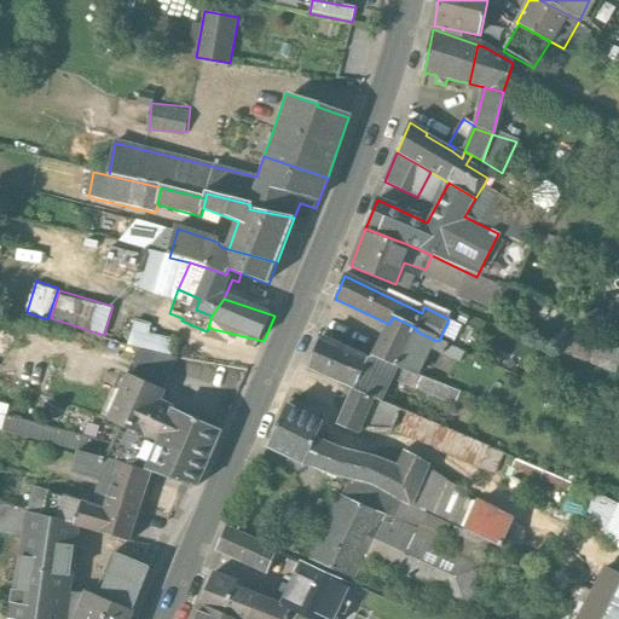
[(416,328),(393,317),(389,324),(372,357),(397,368),(416,376),(434,340),(415,330),(416,328)]
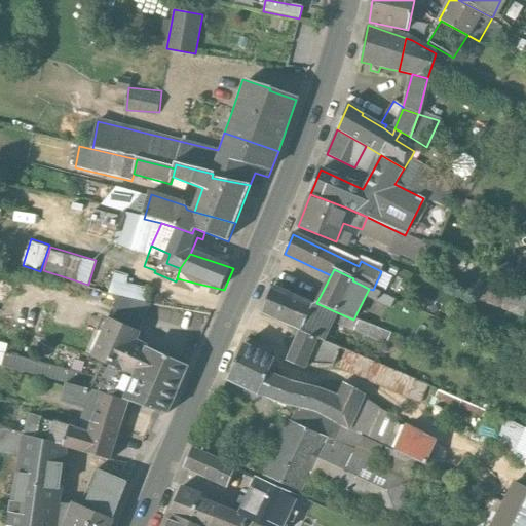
[(313,306),(273,287),(263,311),(300,330),(317,337),(323,339),(337,312),(316,303),(313,306)]
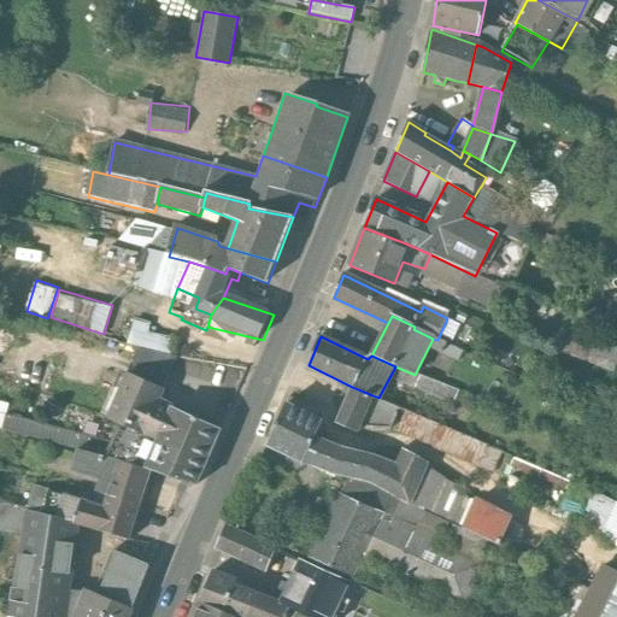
[(178,356),(139,350),(134,362),(169,377),(178,356)]
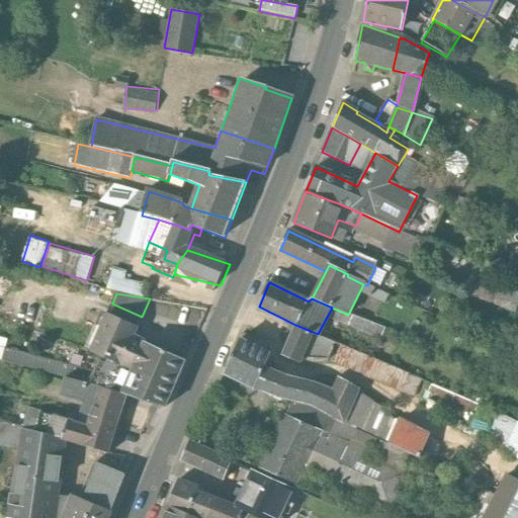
[(142,317),(112,304),(108,315),(138,328),(142,317)]
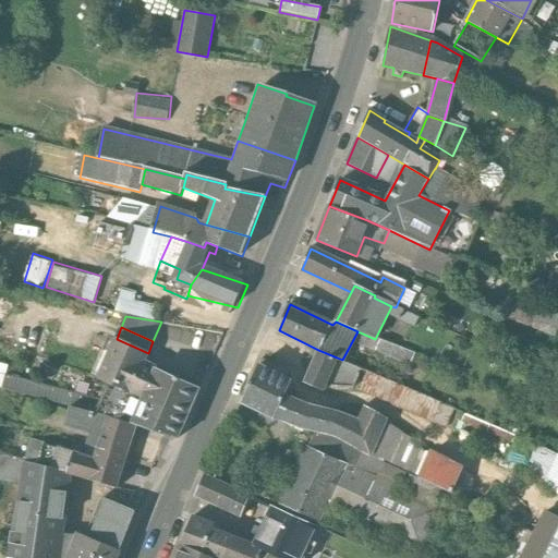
[(148,353),(117,339),(100,378),(110,383),(110,381),(132,390),(148,353)]
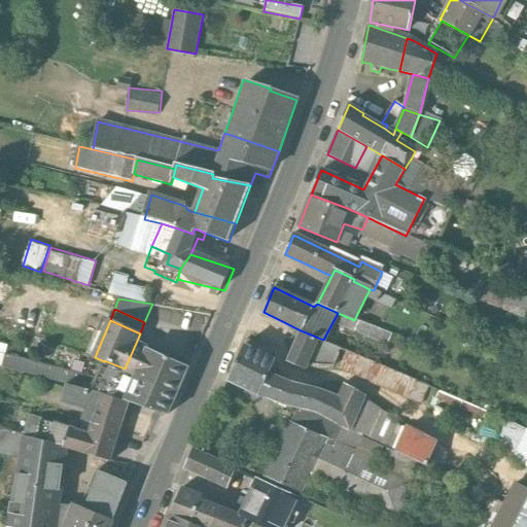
[(360,320),(356,328),(387,341),(391,331),(360,320)]
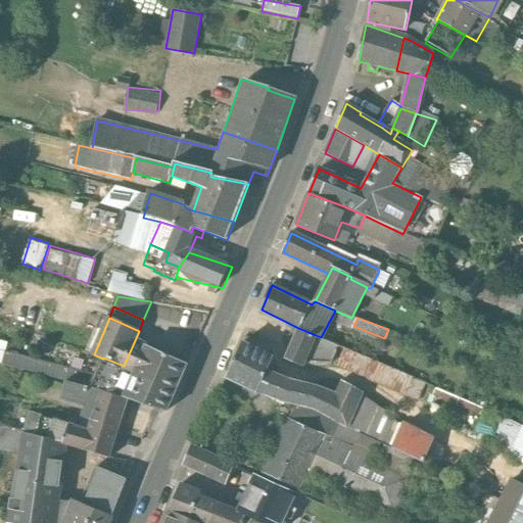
[(316,335),(299,328),(298,328),(286,360),(302,367),(307,354),(310,351),(316,335)]
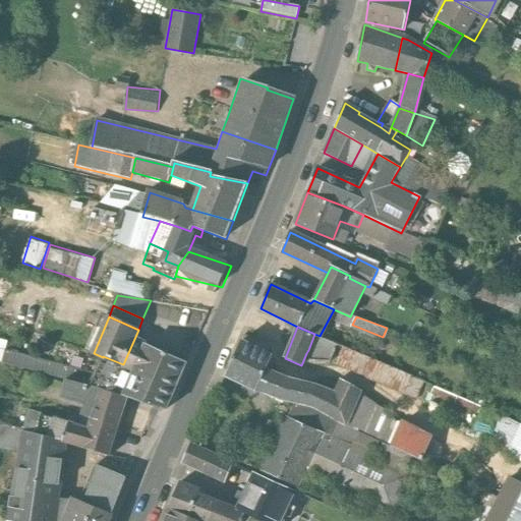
[(437,387),(371,359),(368,367),(364,365),(367,357),(326,339),(320,355),(308,350),(306,353),(428,405),(437,387)]
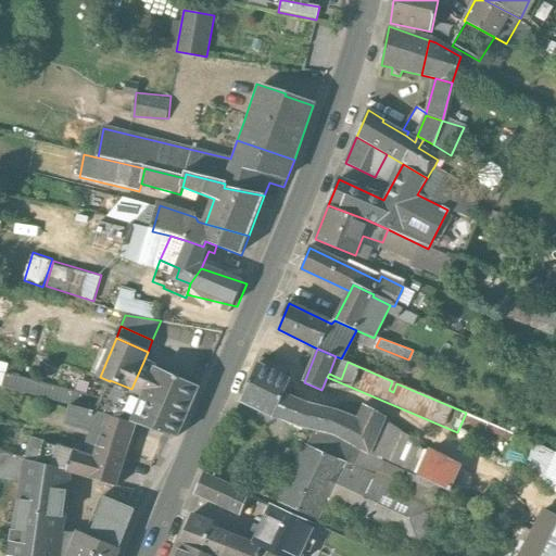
[(291,380),(258,364),(241,402),(274,416),(285,394),(291,380)]
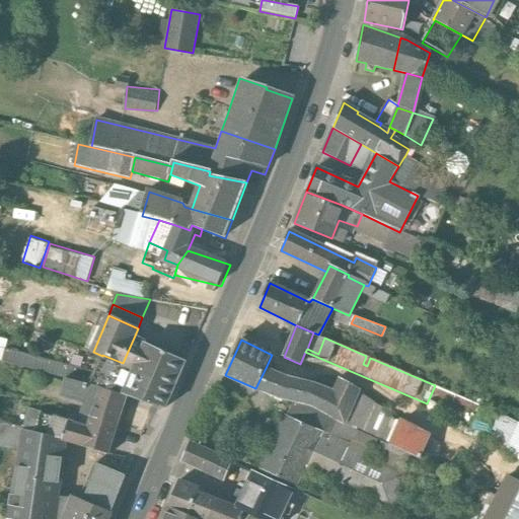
[(187,362),(146,343),(135,368),(123,395),(128,397),(165,410),(187,362)]
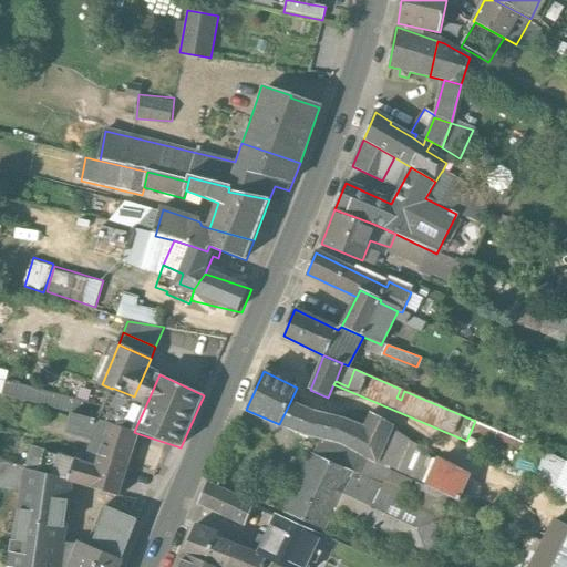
[(45,401),(48,392),(10,383),(8,393),(45,401)]
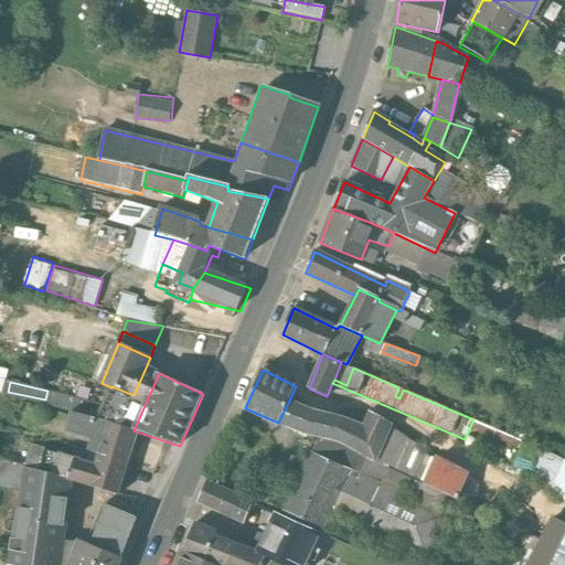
[(134,395),(112,386),(112,387),(96,419),(109,423),(134,430),(147,401),(134,395)]
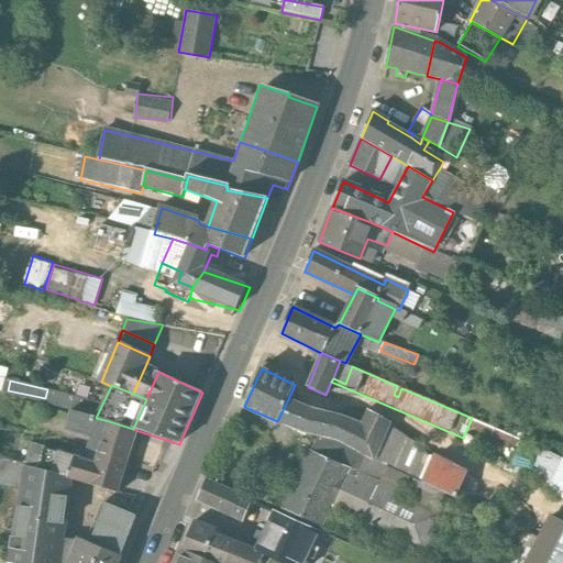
[(341,417),(316,411),(288,399),(277,421),(305,432),(320,437),(333,440),(333,439),(375,461),(376,462),(411,478),(455,498),(465,474),(417,452),(419,448),(388,430),(390,423),(367,410),(361,424),(341,417)]
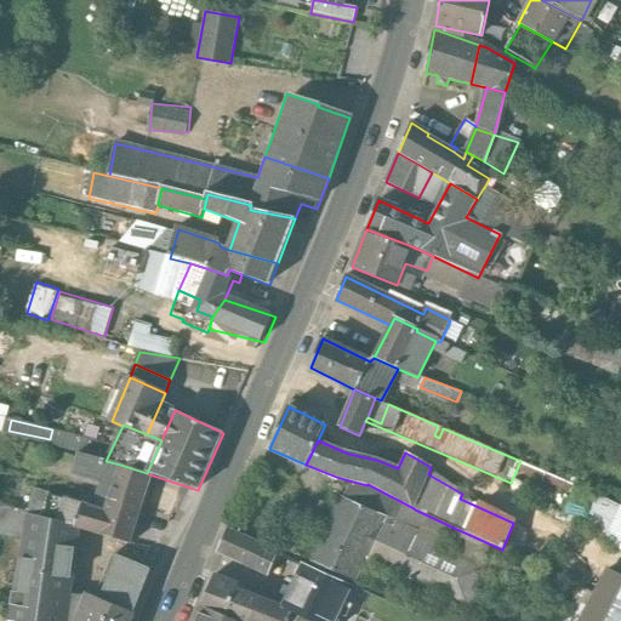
[(147,473),(120,465),(118,476),(100,471),(92,495),(110,500),(141,510),(153,476),(147,473)]
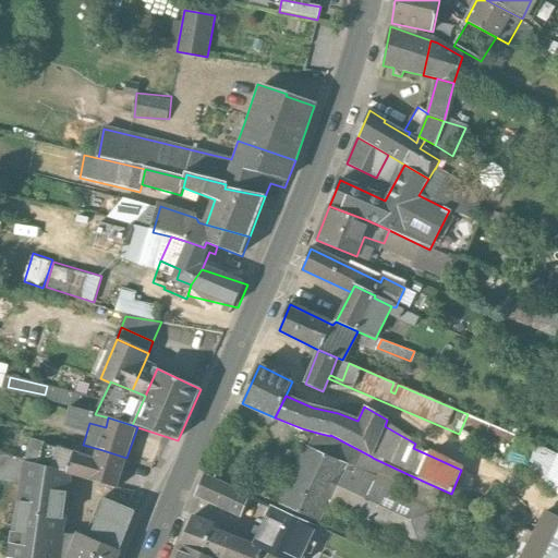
[(372,457),(330,435),(330,436),(317,433),(310,448),(347,464),(400,490),(408,474),(373,458),(372,457)]
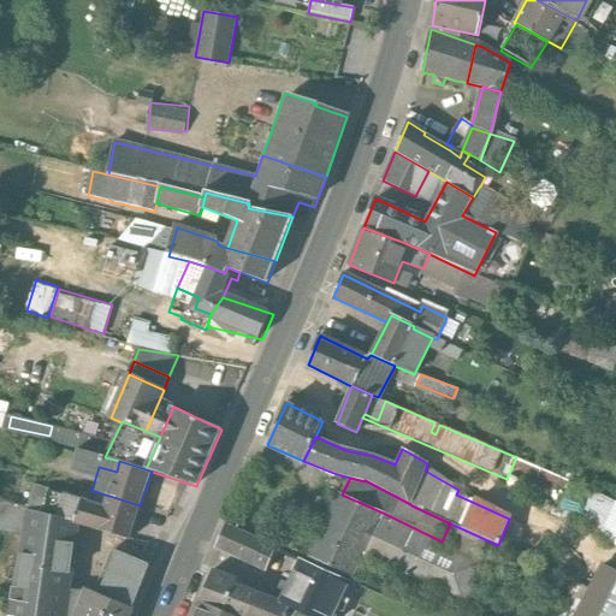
[(615,499),(590,487),(572,525),(615,545),(615,499)]
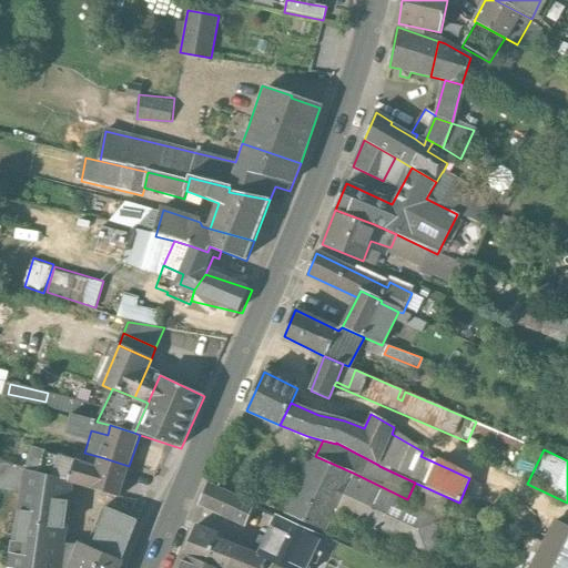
[(75,462),(44,453),(40,474),(70,482),(75,462)]
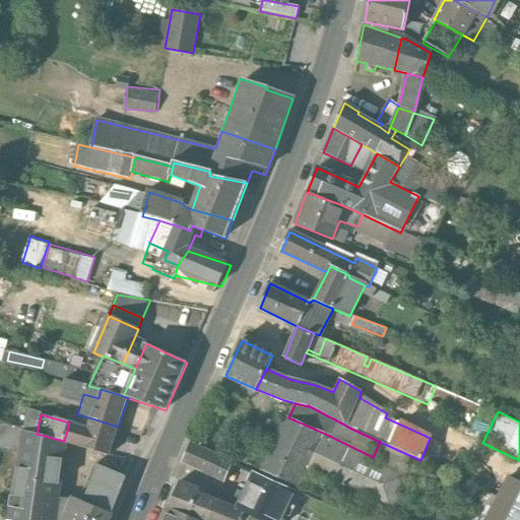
[(288,417),(286,416),(267,460),(251,454),(247,463),(300,486),(323,433),(288,417)]
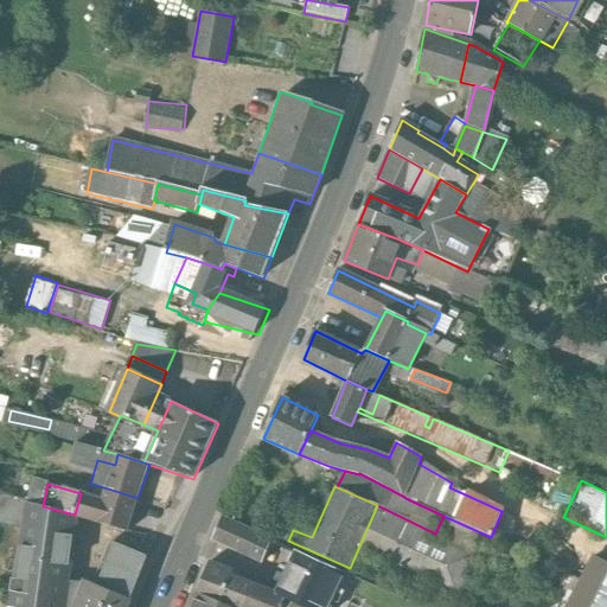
[(138,498),(108,489),(104,500),(81,493),(75,515),(76,515),(76,516),(97,522),(127,531),(138,498)]
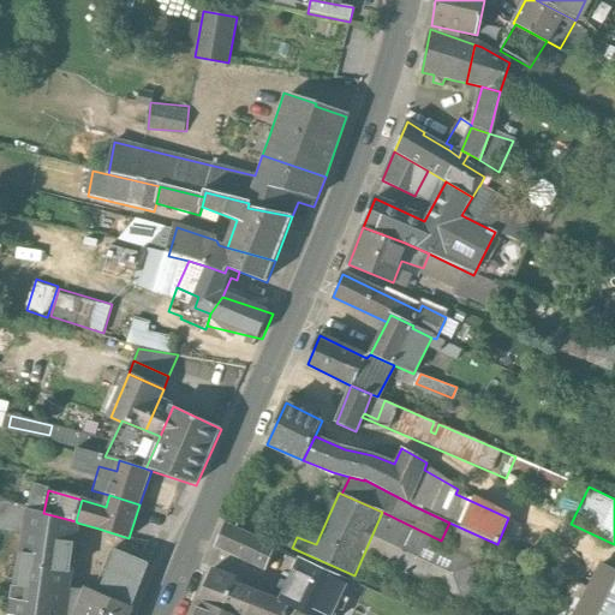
[(43,513),(29,509),(17,583),(67,593),(77,523),(77,521),(76,521),(43,513)]
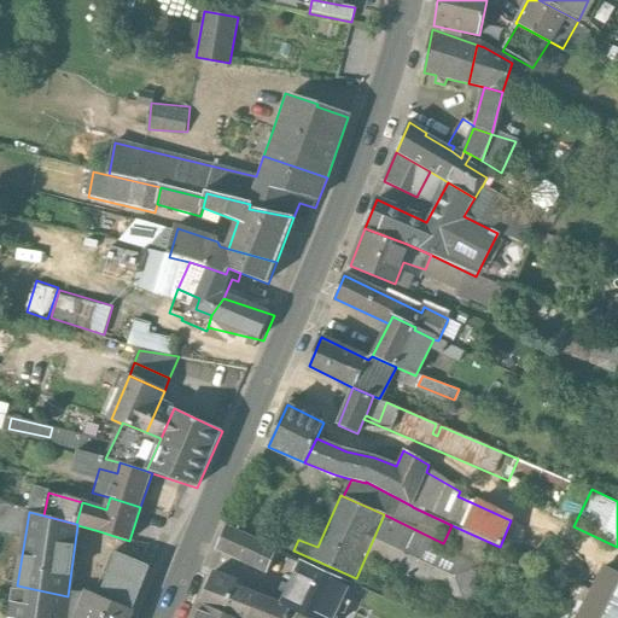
[(278,551),(226,528),(216,549),(268,572),(278,551)]
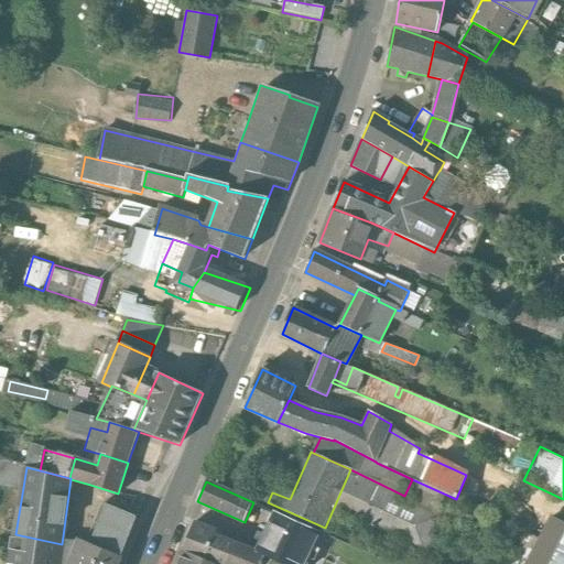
[(87,543),(78,540),(68,563),(117,563),(120,556),(121,556),(137,517),(104,503),(87,543)]
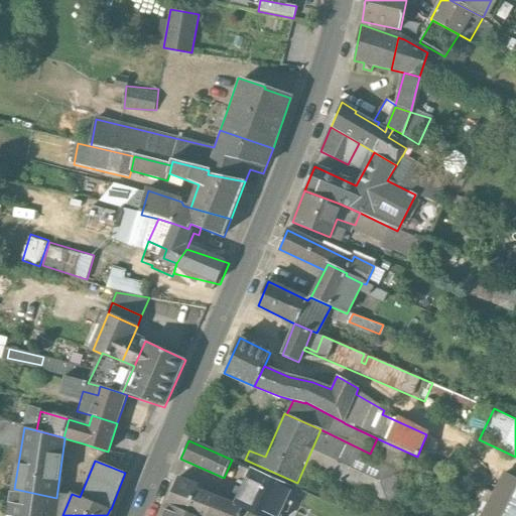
[(281,515),(294,487),(253,468),(235,507),(240,509),(241,507),(259,515),(281,515)]
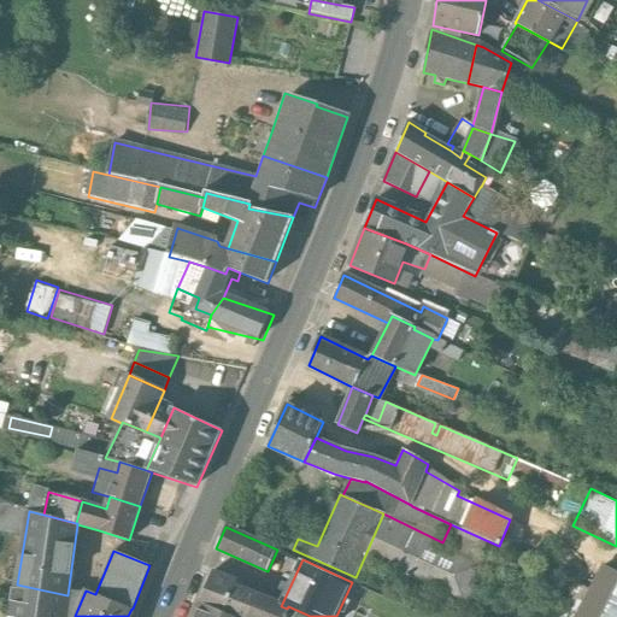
[(616,616),(616,571),(606,566),(579,616),(616,616)]
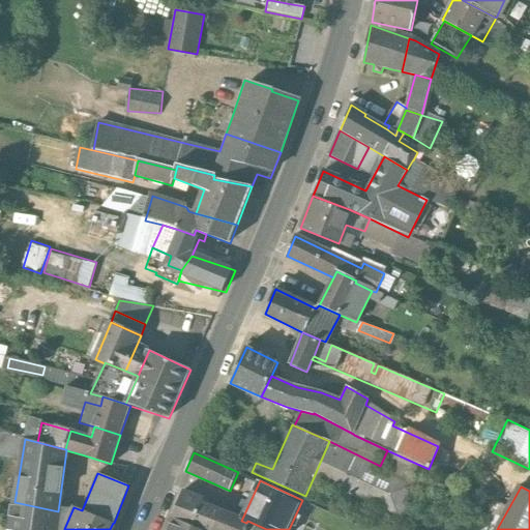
[(184,493),(174,521),(197,529),(215,529),(223,513),(201,505),(203,500),(184,493)]
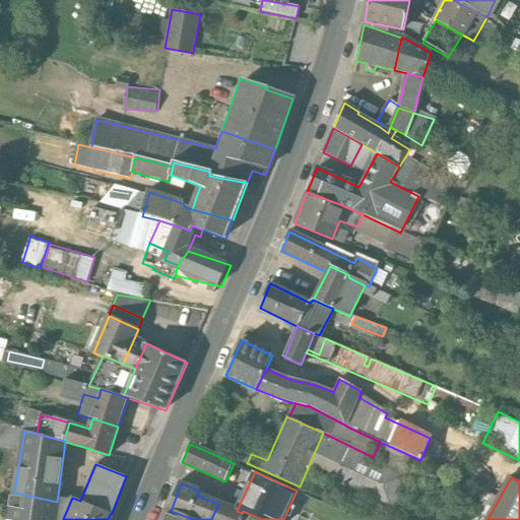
[(55,519),(57,502),(14,493),(9,519),(55,519)]
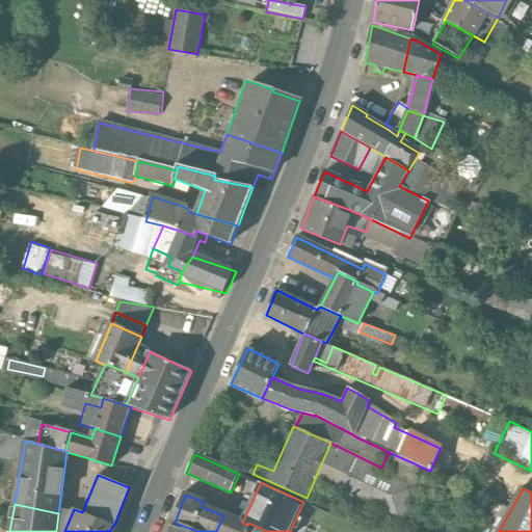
[(242,523),(223,515),(216,531),(244,531),(247,525),(242,523)]
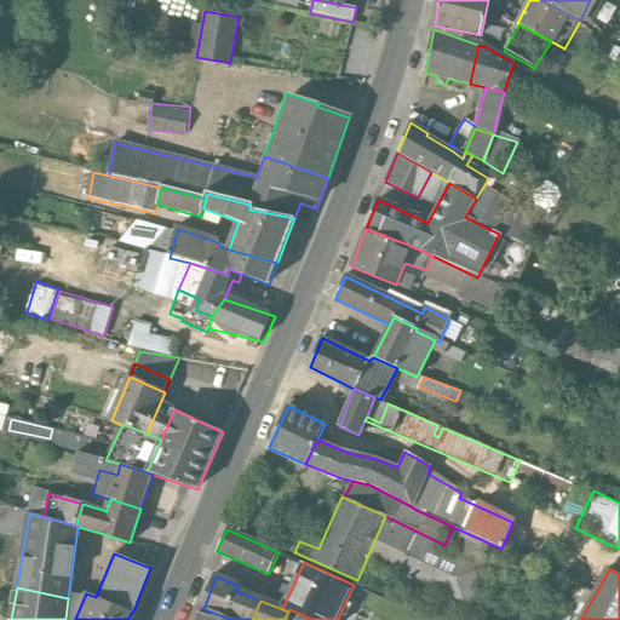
[(230,619),(204,609),(199,619),(230,619)]
